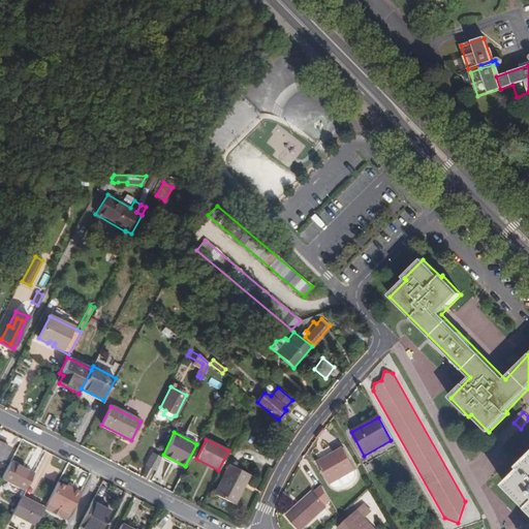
[(0,442),(0,460),(3,462),(10,447),(0,442)]
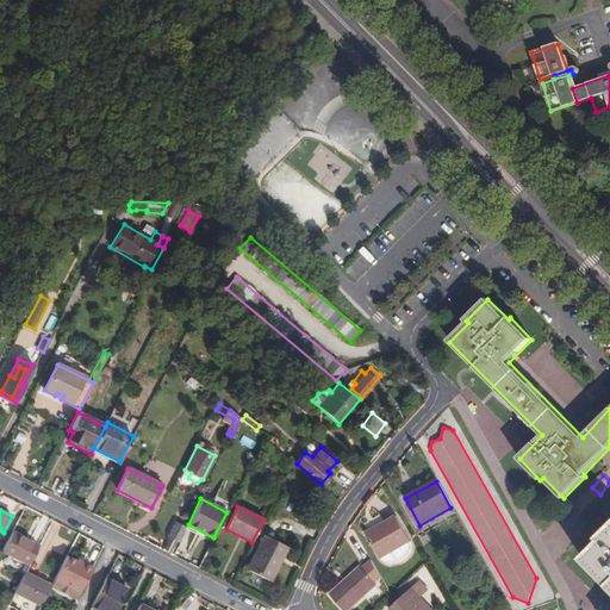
[(398,516),(366,534),(380,558),(411,541),(398,516)]
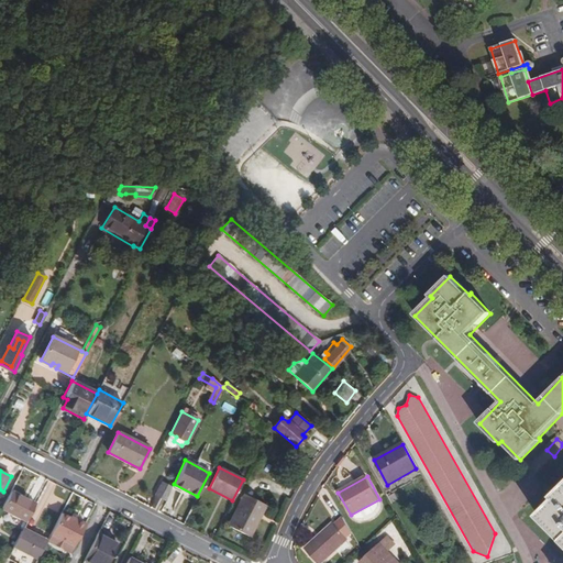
[(156,495),(165,499),(173,485),(163,481),(156,495)]
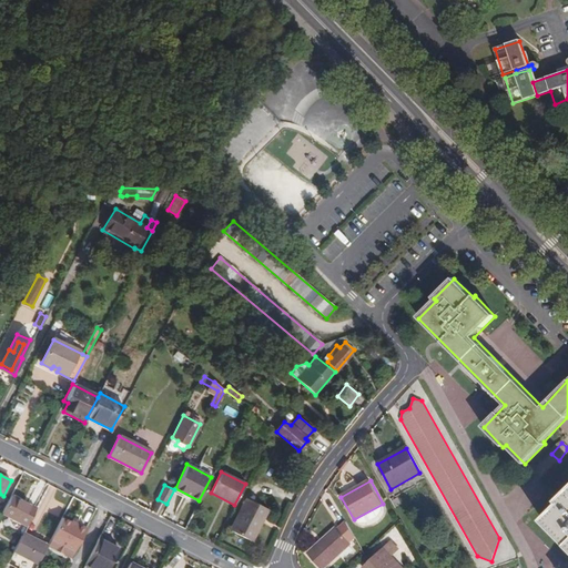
[(560,504),(544,521),(567,546),(567,492),(558,501),(560,504)]
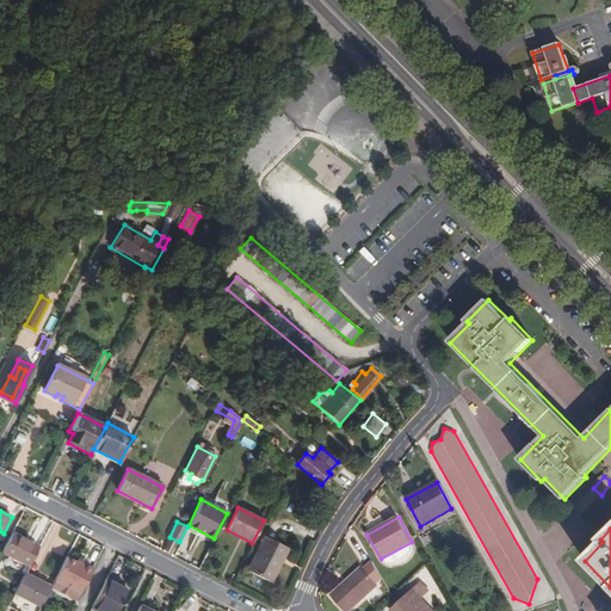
[(1,553),(29,567),(38,548),(11,535),(1,553)]
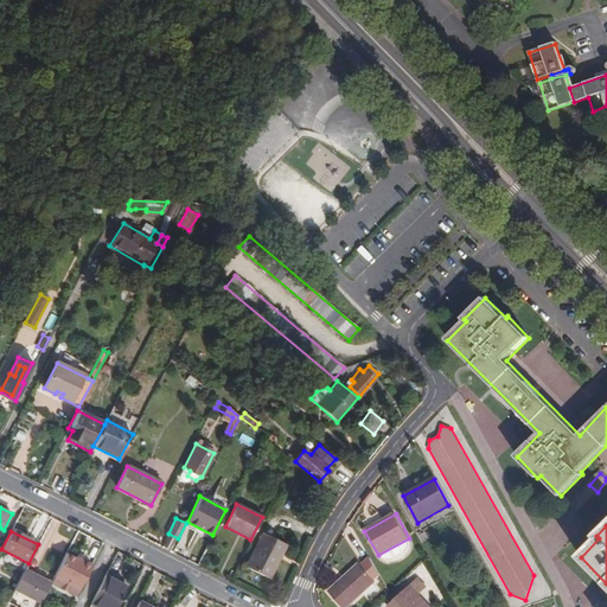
[(285,544),(262,532),(244,567),(268,579),(285,544)]
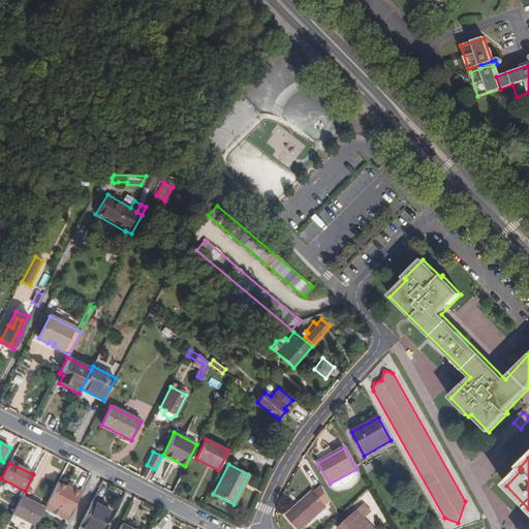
[(57,483),(48,501),(70,512),(80,493),(71,488),(70,490),(57,483)]
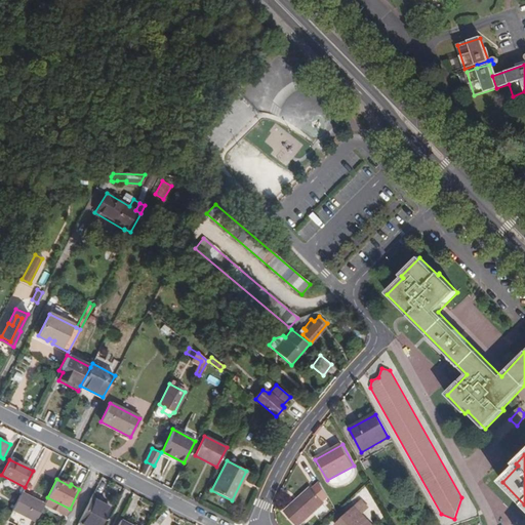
[(311,488),(284,512),(295,524),(299,524),(324,502),(311,488)]
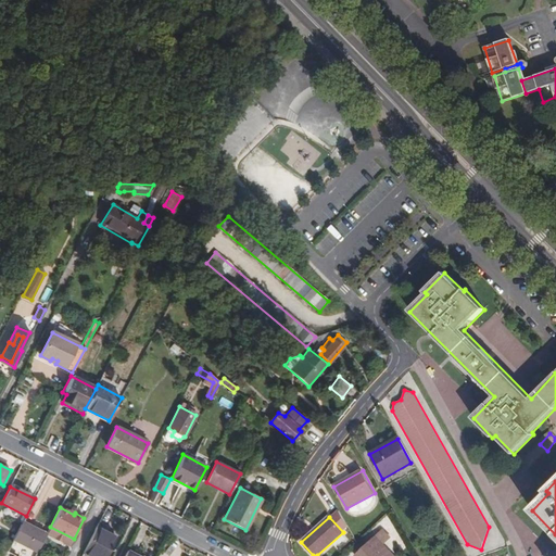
[(23,522),(13,540),(37,553),(47,534),(23,522)]
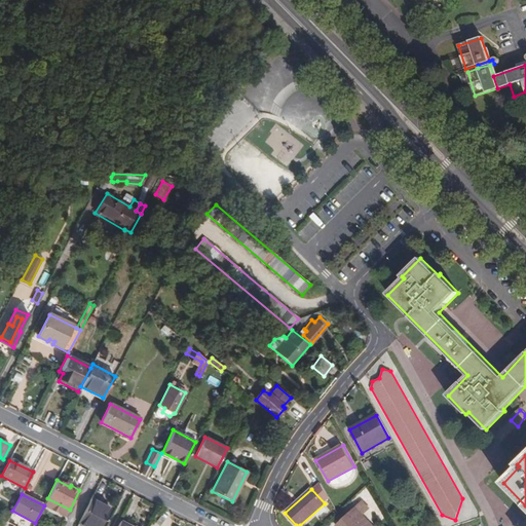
[(101,525),(110,509),(91,498),(79,524),(83,525),(101,525)]
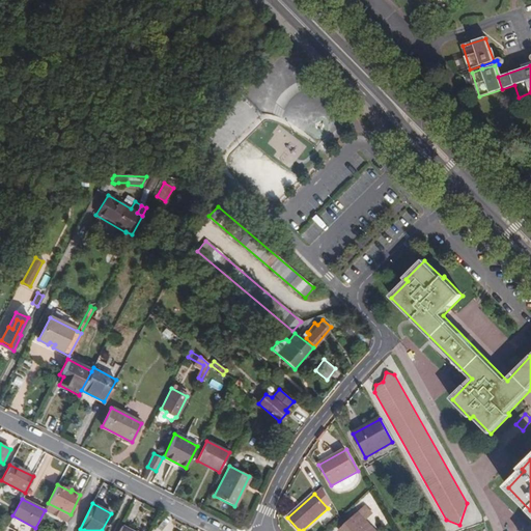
[(366,507),(340,530),(374,530),(366,521),(372,513),(366,507)]
